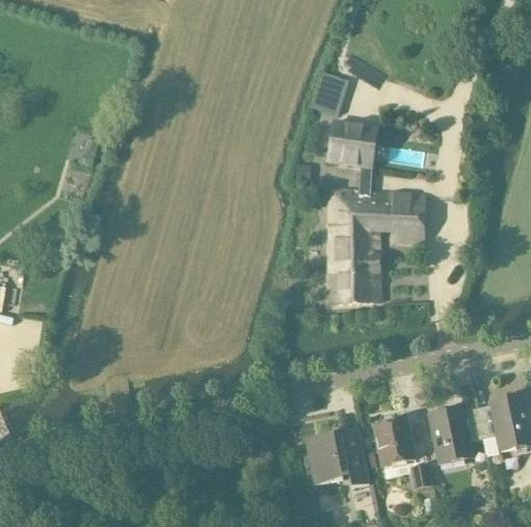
[(338,113),(348,79),(319,71),(310,105),(338,113)]
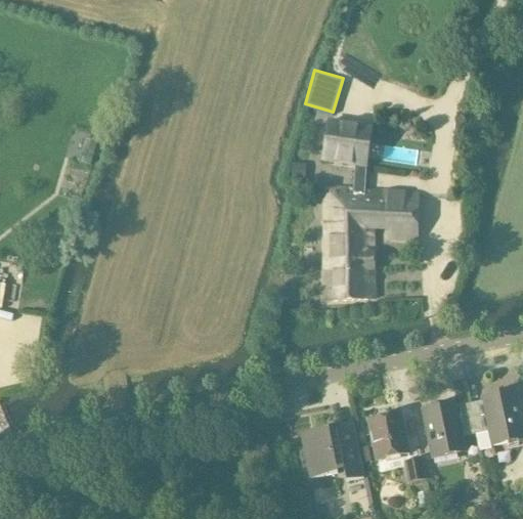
[(328,119),(321,157),(354,162),(363,163),(369,125),(328,119)]
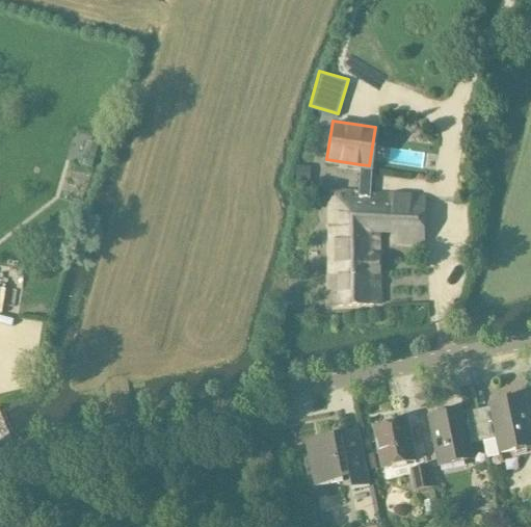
[(295,177),(308,177),(309,162),(296,162),(295,177)]
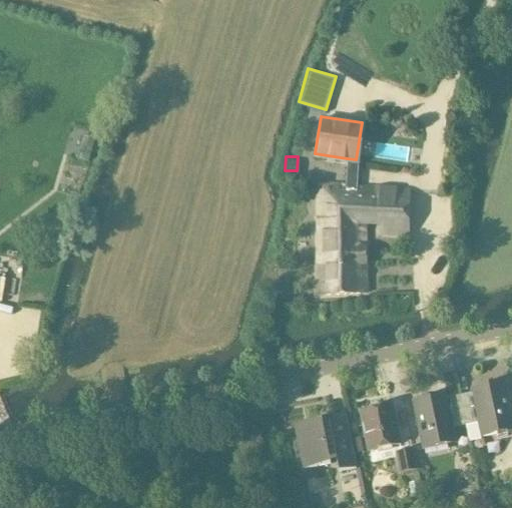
[(317,180),(315,292),(365,289),(364,219),(378,220),(378,225),(382,230),(407,230),(408,184),(355,182),(356,159),(347,158),(344,181),(317,180)]
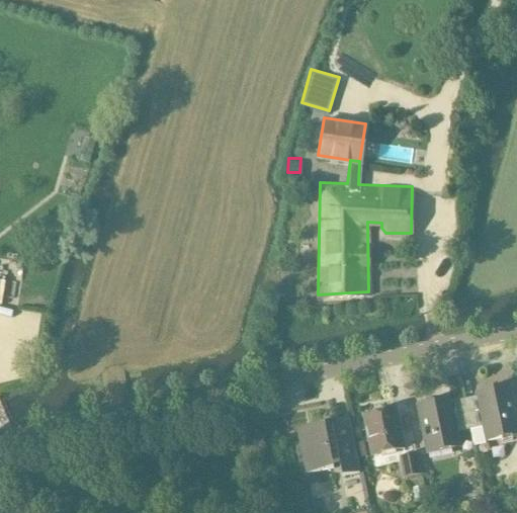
[(476,395),(463,397),(469,425),(472,440),(492,436),(516,431),(516,419),(509,381),(475,390),(476,395)]
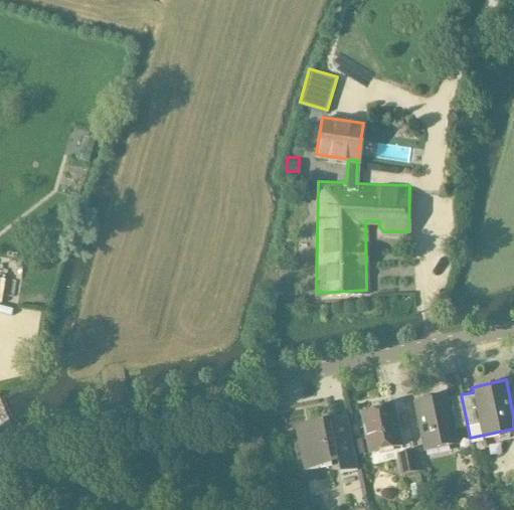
[(448,427),(467,422),(461,394),(449,397),(448,392),(413,399),(423,448),(451,442),(448,427)]
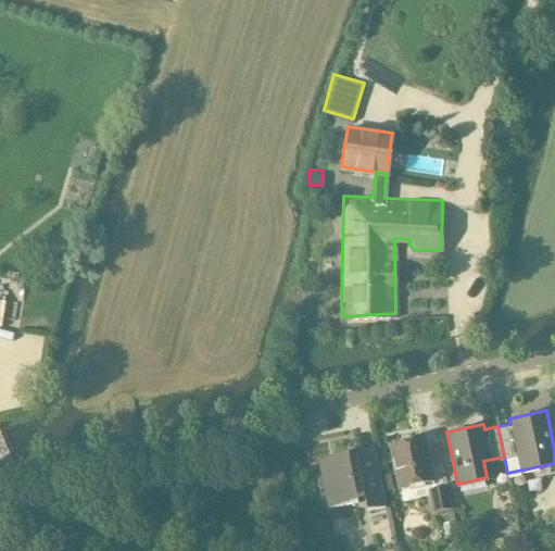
[(390,442),(399,485),(433,478),(424,436),(390,442)]
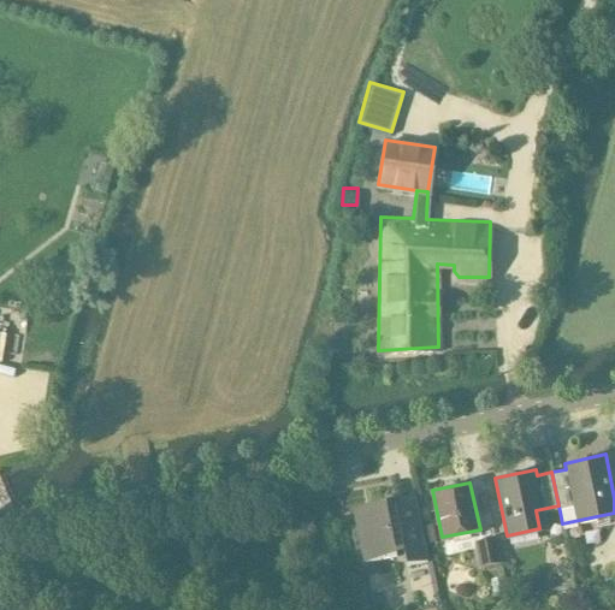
[(388,511),(385,499),(353,507),(364,558),(396,552),(395,546),(403,544),(406,562),(426,557),(415,499),(395,504),(396,510),(388,511)]
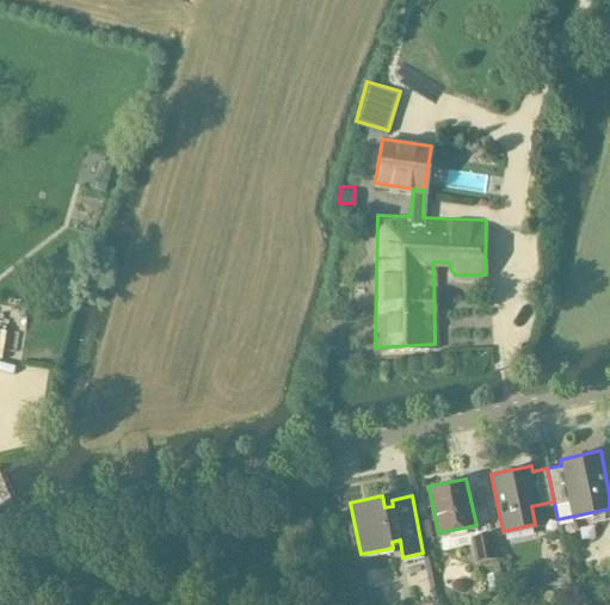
[(490,531),(472,535),(476,559),(494,555),(490,531)]
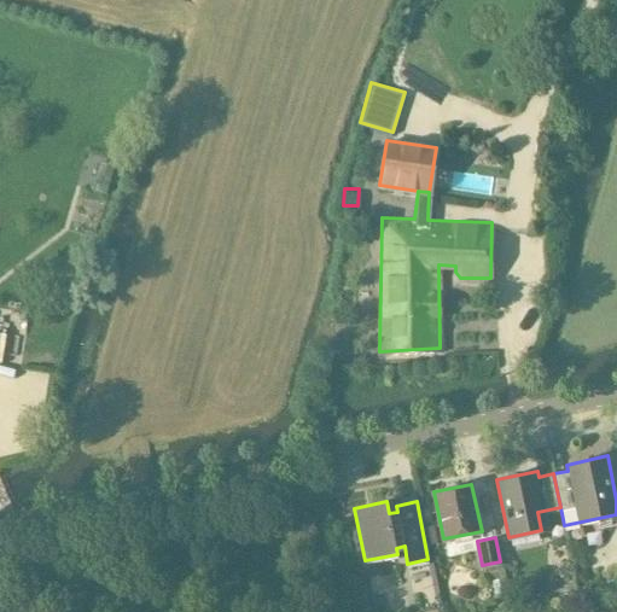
[(565,542),(553,545),(558,563),(560,573),(572,571),(570,559),(565,542)]
